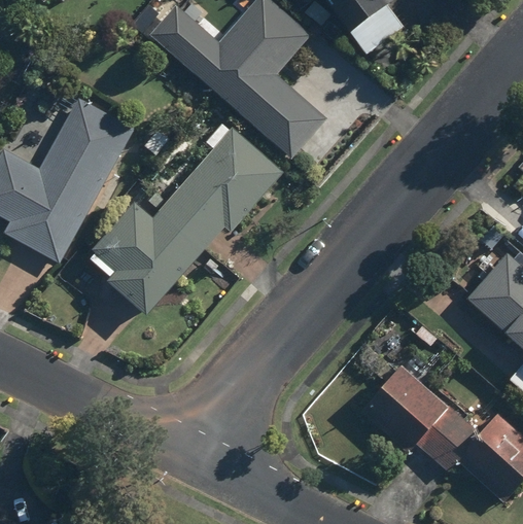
[(314,35),(273,0),(253,0),(233,25),(213,8),(199,24),(176,4),(148,35),(291,162),(329,118),(279,75),(314,35)]
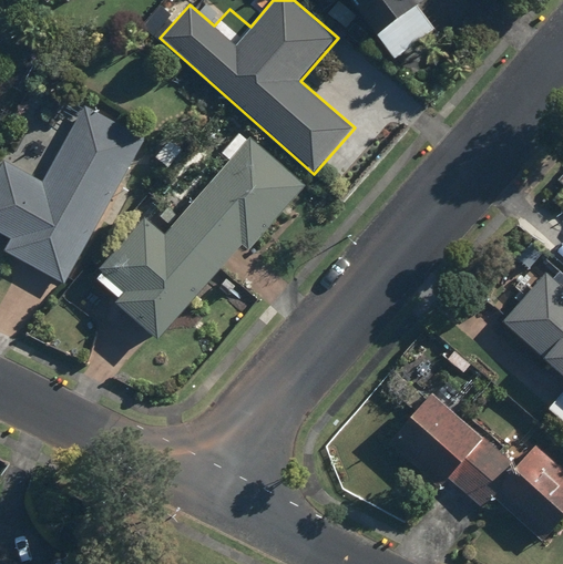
[(346,0),(392,61),(436,29),(418,4),(423,0),(346,0)]
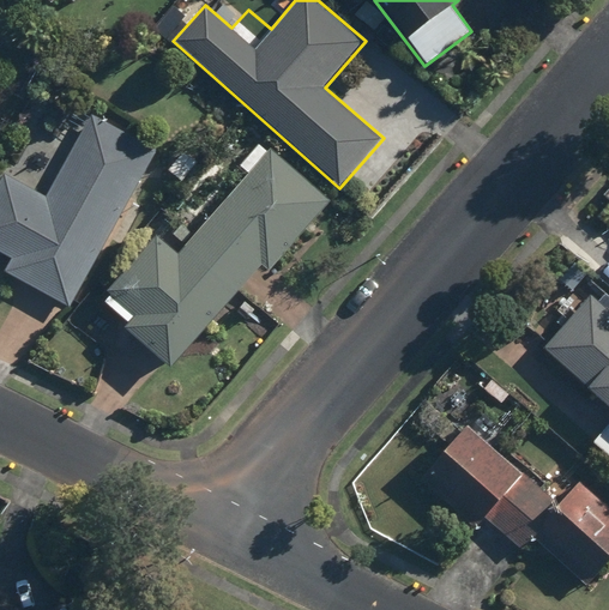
[(47,193),(5,170),(0,179),(0,252),(12,259),(5,272),(71,308),(154,153),(88,118),(47,193)]
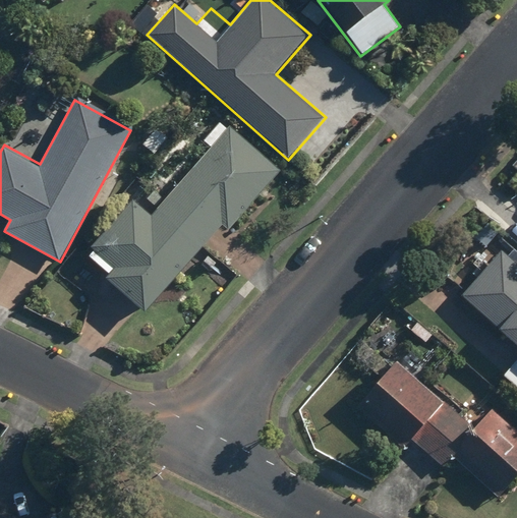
[(210,147),(149,217),(130,200),(82,254),(106,276),(104,279),(144,313),(220,226),(226,232),(281,169),(222,117),(203,139),(210,147)]
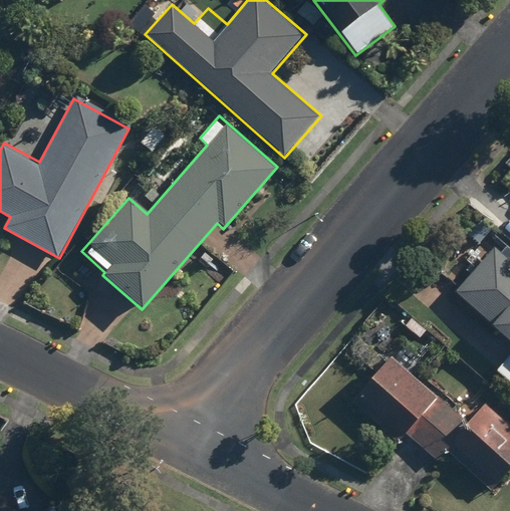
[(509,357),(498,370),(509,381),(509,261),(495,247),(455,289),(509,342),(509,357)]
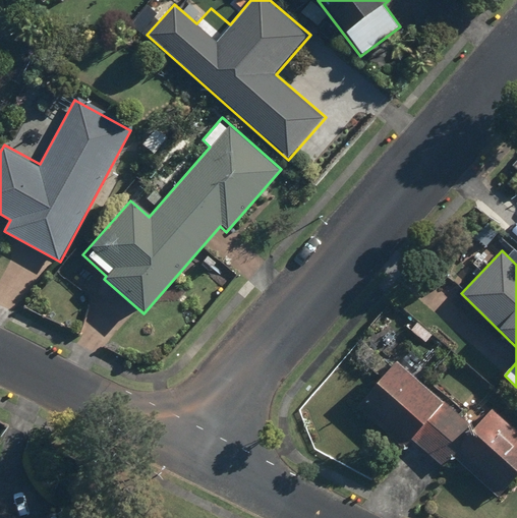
[(395,362),(355,405),(402,449),(411,439),(442,466),(458,449),(463,453),(457,460),(498,497),(516,475),(516,428),(491,406),(474,424),(447,400),(442,405),(395,362)]
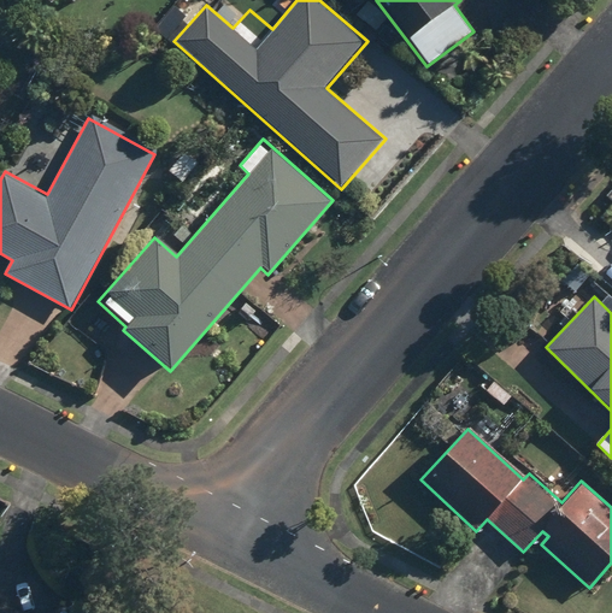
[(0,612),(59,612),(0,585),(0,612)]
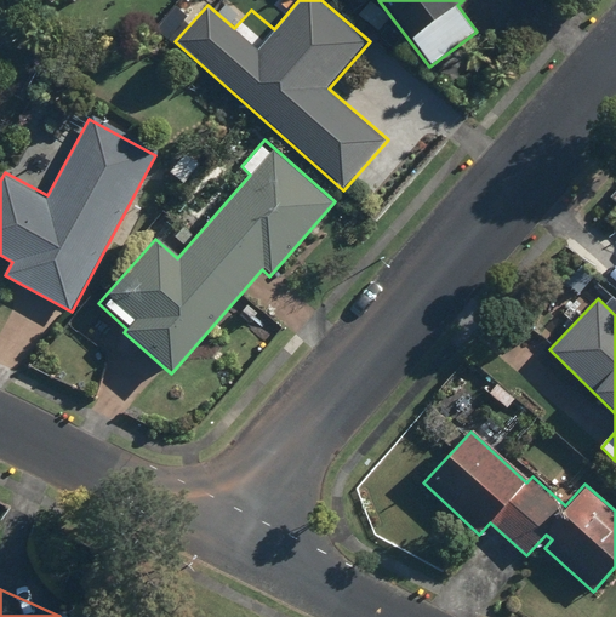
All buildings are outlined.
